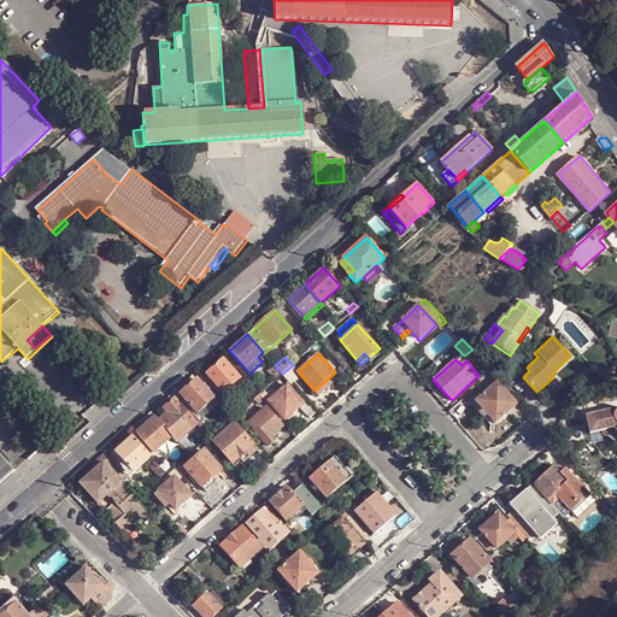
[(207,374),(223,393),(229,388),(240,378),(224,360),(217,366),(215,364),(206,371),(209,374),(207,374)]
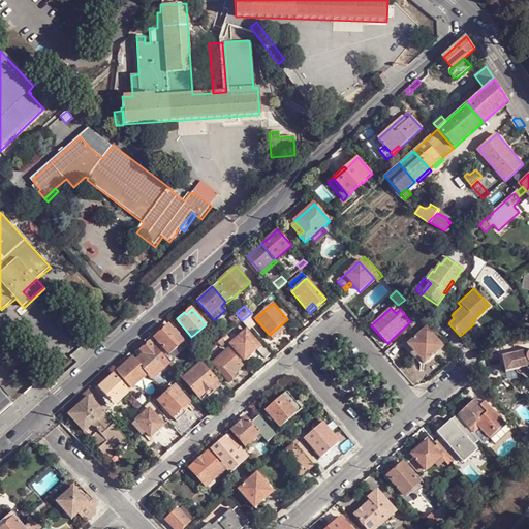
[(255,316),(251,312),(251,313),(242,320),(250,330),(256,323),(252,319),(255,316)]
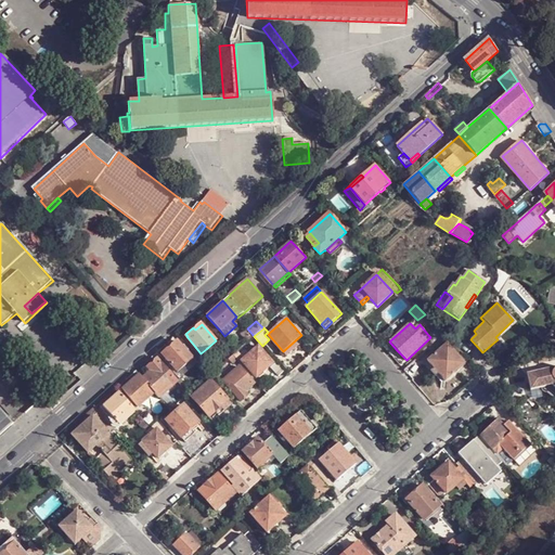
[(436,327),(428,335),(430,337),(427,340),(431,346),(443,335),(436,327)]
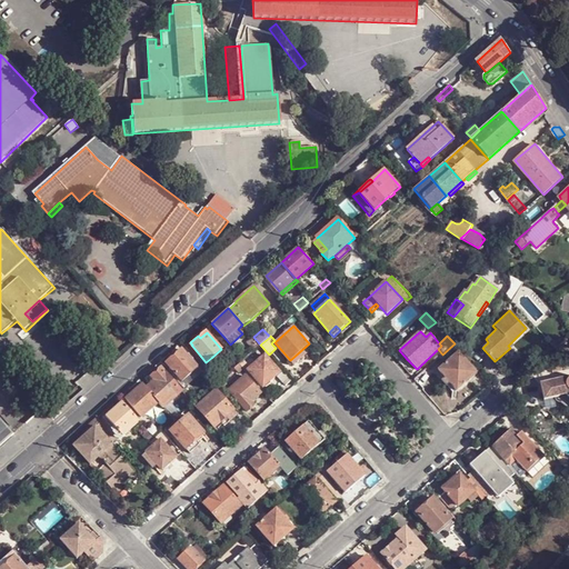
[(167,363),(183,381),(186,379),(196,369),(198,368),(182,350),(167,363)]
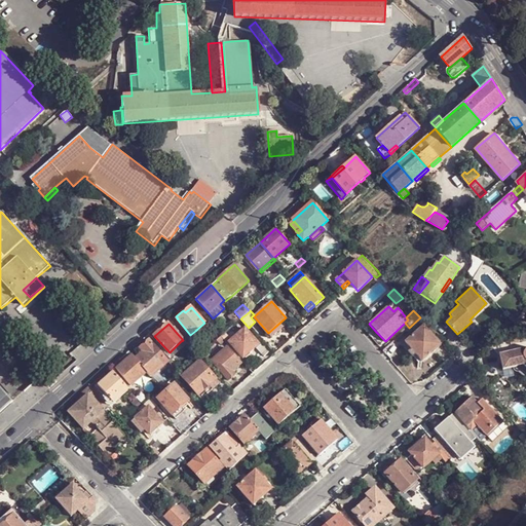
[(424,326),(405,342),(412,349),(416,354),(422,362),(442,344),(424,326)]
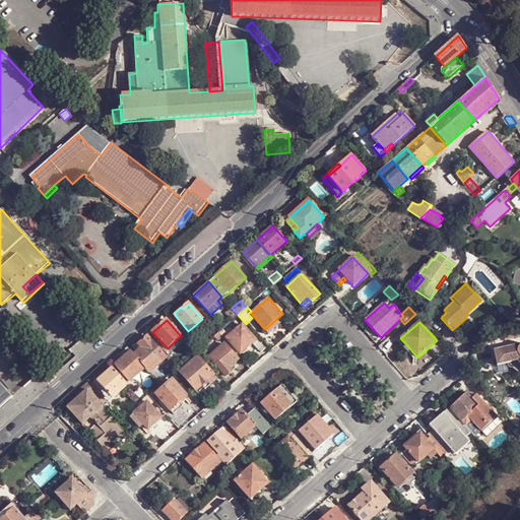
[(255,340),(242,325),(226,338),(241,353),(244,353),(247,351),(247,347),(255,340)]
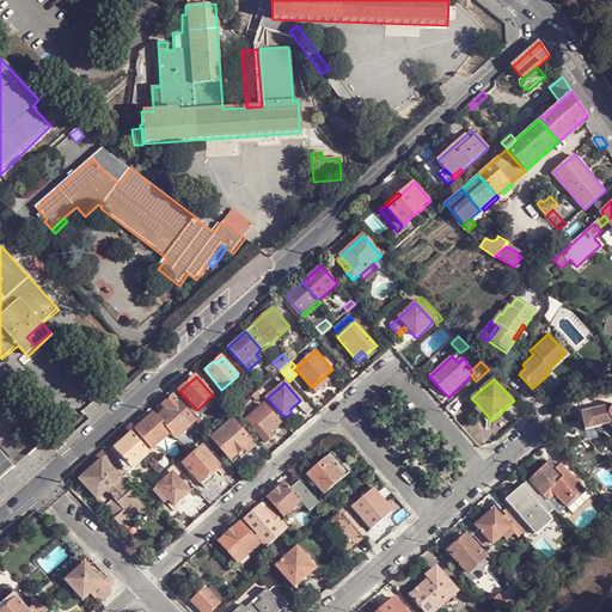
[(233,391),(227,385),(221,390),(227,396),(233,391)]
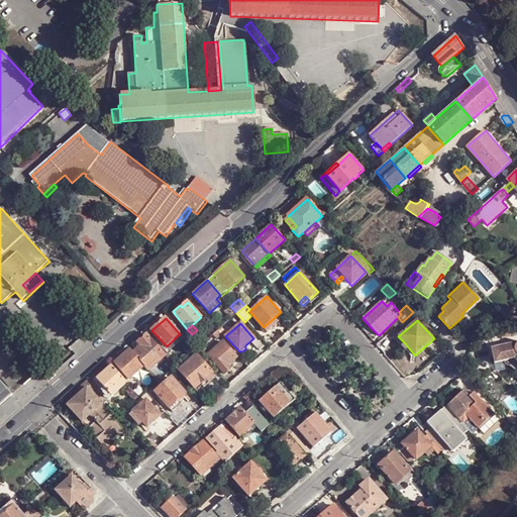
[(138,342),(141,345),(138,348),(133,352),(144,366),(149,371),(166,355),(146,334),(138,342)]
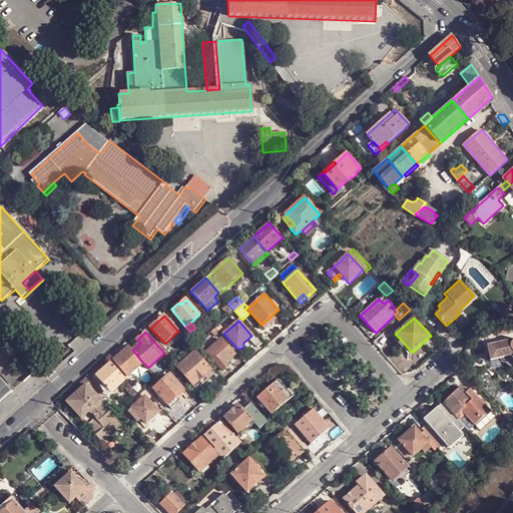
[(179,336),(176,333),(167,342),(169,345),(179,336)]
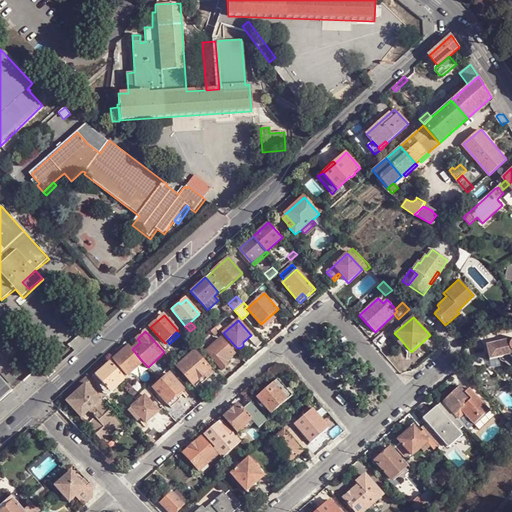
[(262,342),(255,334),(250,338),(257,347),(262,342)]
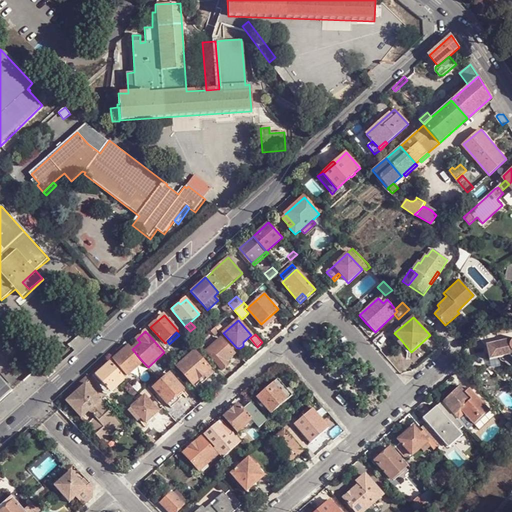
[(235,354),(221,338),(206,352),(222,370),(229,364),(226,361),(235,354)]
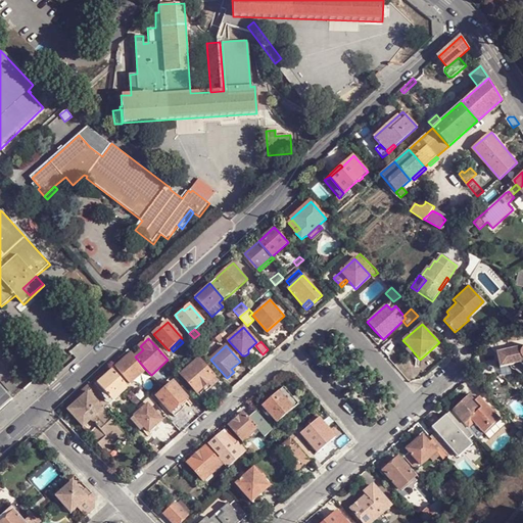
[(522,346),(497,353),(502,368),(514,365),(522,374),(522,346)]
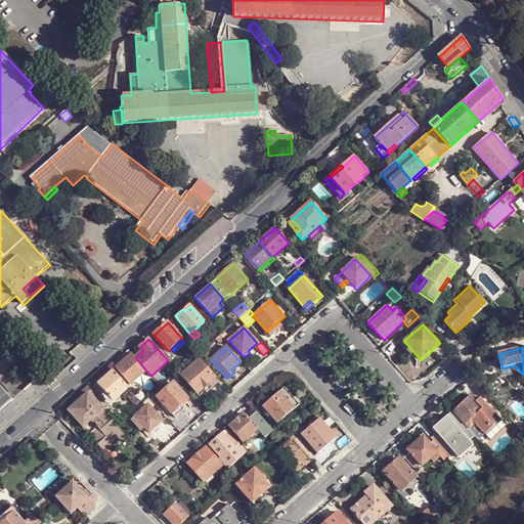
[(209,354),(204,349),(201,352),(205,358),(209,354)]
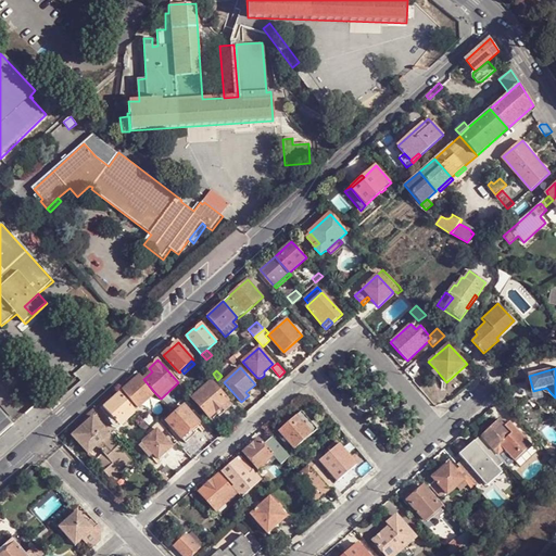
[(139,408),(155,393),(143,379),(140,375),(123,391),(139,408)]
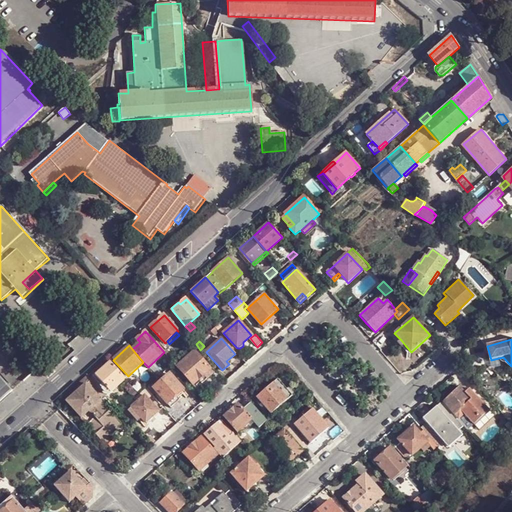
[(179,355),(181,357),(192,348),(189,345),(179,355)]
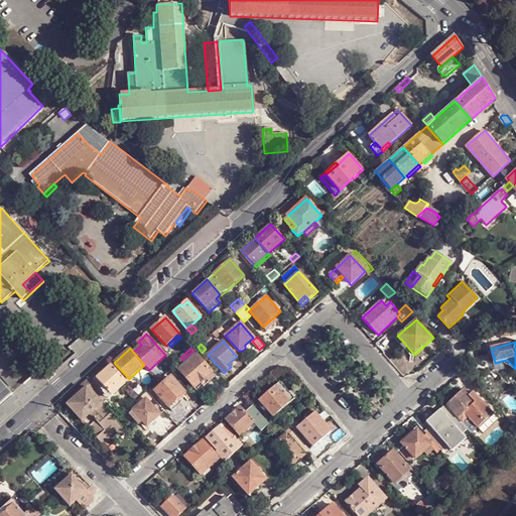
[(195,388),(202,382),(213,373),(198,355),(179,370),(195,388)]
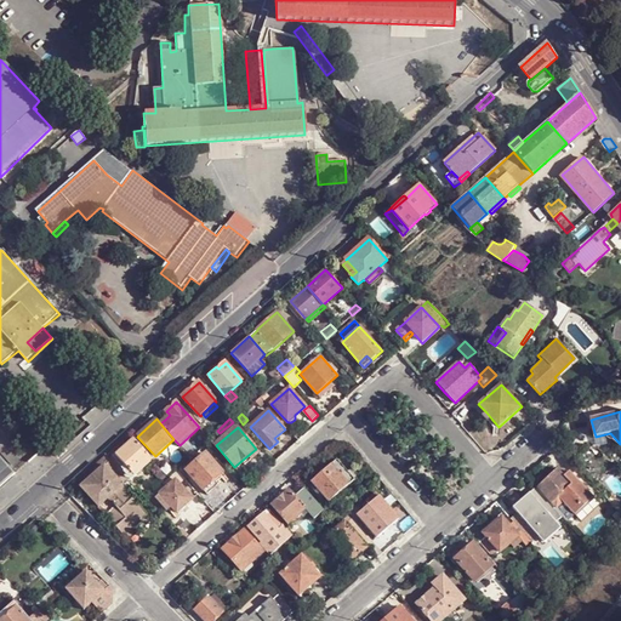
[(135,440),(117,456),(130,471),(135,477),(153,460),(135,440)]
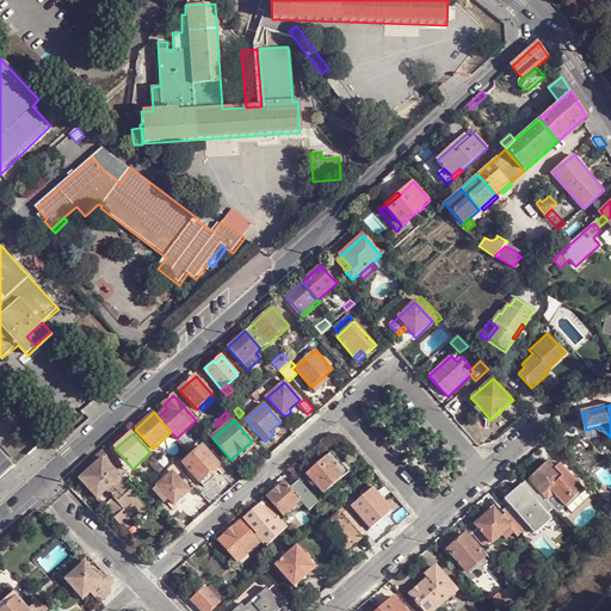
[(255,445),(252,442),(239,452),(242,457),(255,445)]
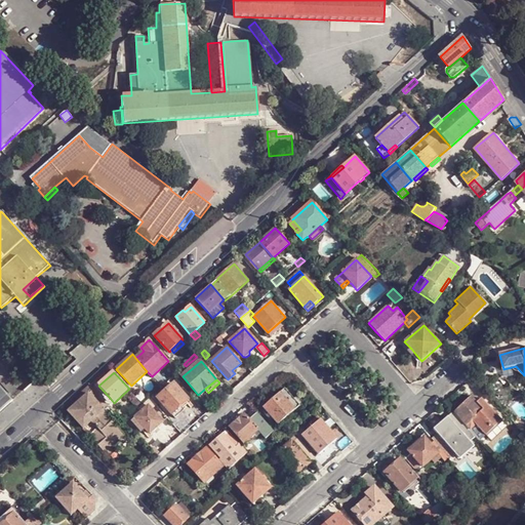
[(158,392),(162,389),(157,382),(153,386),(158,392)]
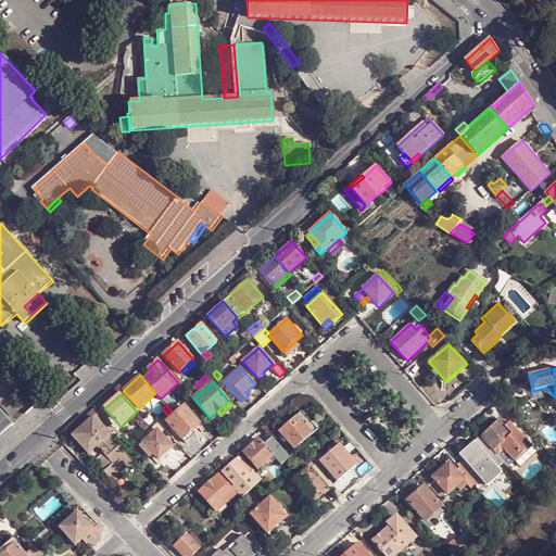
[(167,421),(182,439),(186,443),(198,432),(194,428),(200,424),(185,406),(167,421)]
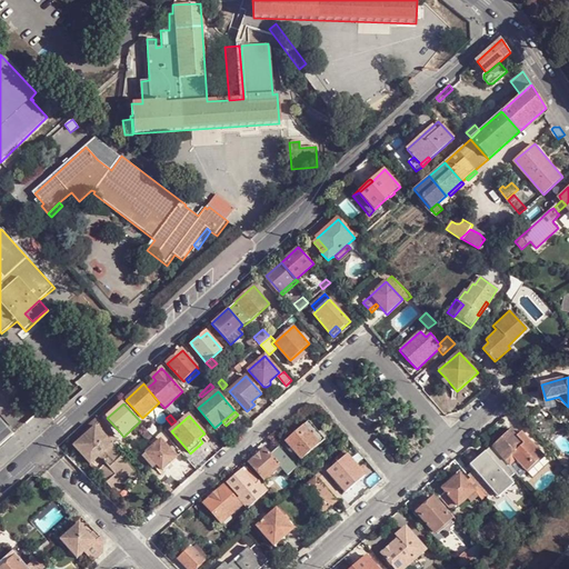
[(100,421),(113,436),(116,433),(117,432),(103,419),(100,421)]
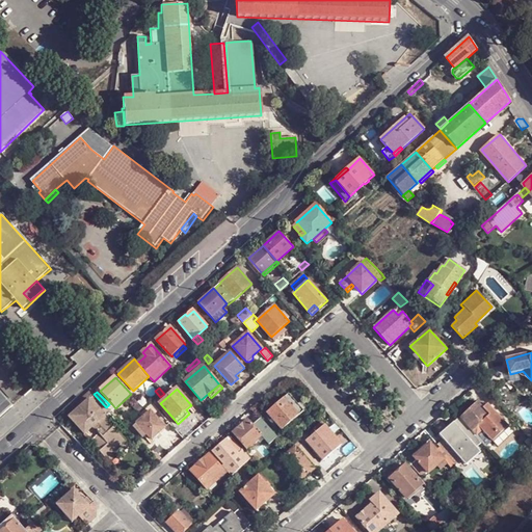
[(282,430),(303,410),(302,410),(298,404),(300,402),(291,392),(267,413),(282,430)]
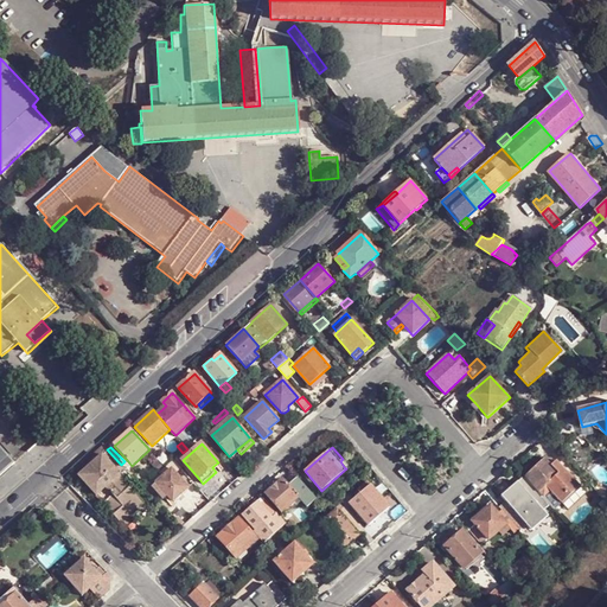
[(0,477),(14,465),(0,448),(0,477)]
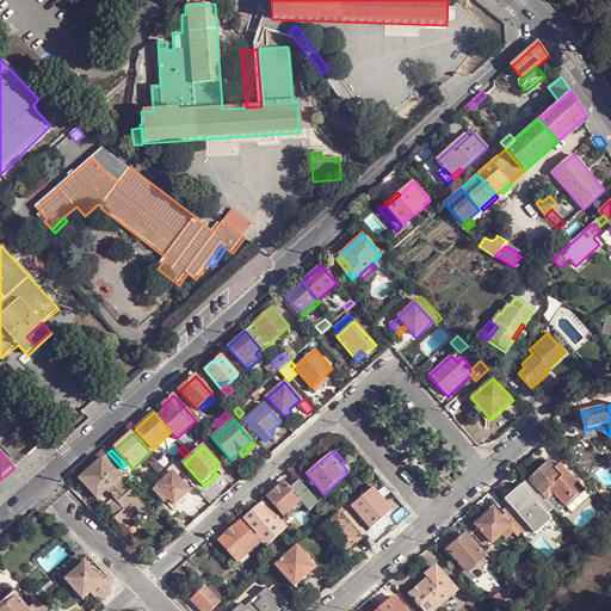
[(345,462),(351,469),(362,460),(356,452),(345,462)]
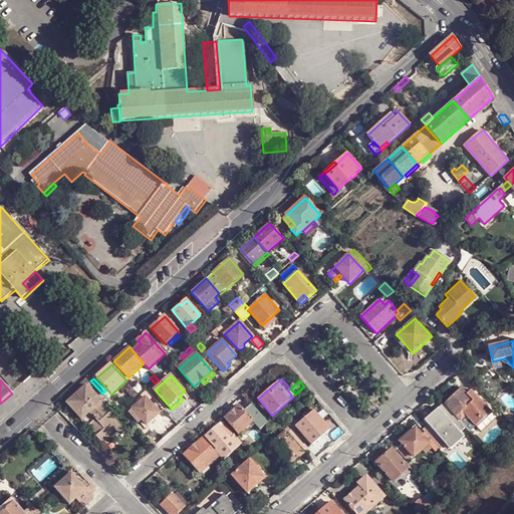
[(67,404),(105,446),(114,439),(110,435),(121,425),(110,413),(109,413),(100,403),(101,402),(87,386),(67,404)]
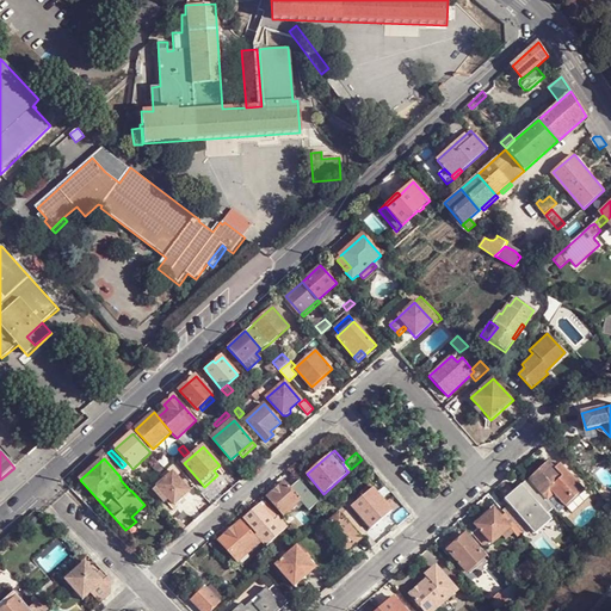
[(161,476),(166,471),(156,461),(152,464),(161,476)]
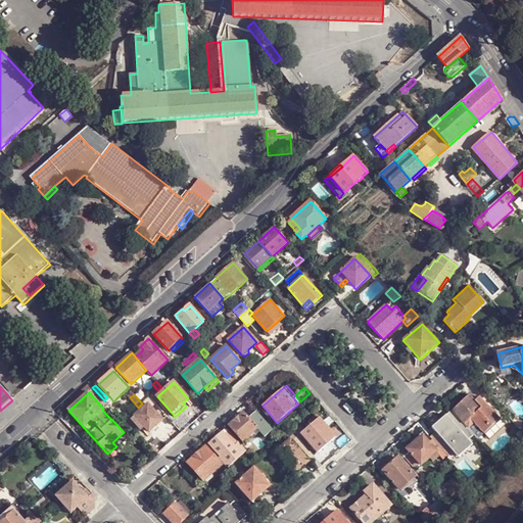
[(455,413),(468,428),(474,422),(485,434),(501,419),(480,396),(476,400),(470,394),(464,399),(467,402),(466,402),(463,405),(460,407),(460,409),(455,413)]
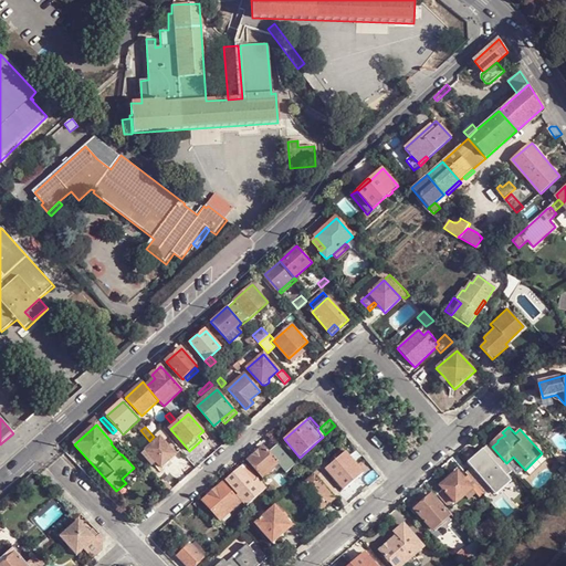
[(498,440),(501,438),(504,436),(505,436),(502,432),(490,444),(492,447),(498,442),(498,440)]
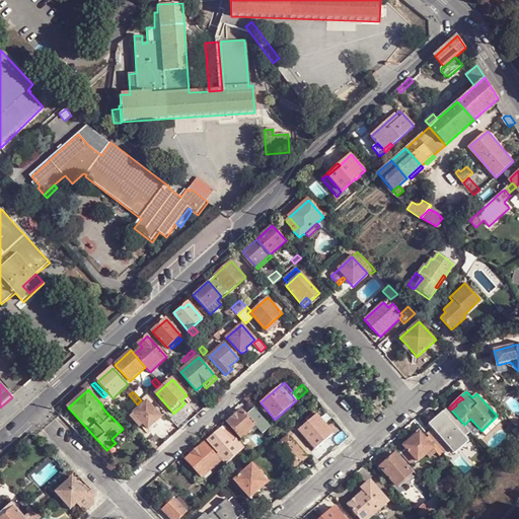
[(148,401),(134,414),(131,417),(137,424),(139,423),(141,426),(143,424),(148,429),(161,418),(148,401)]
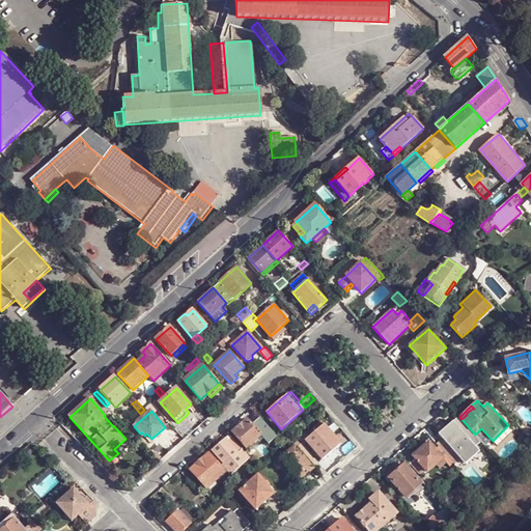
[(252,424),(255,429),(263,421),(260,417),(252,424)]
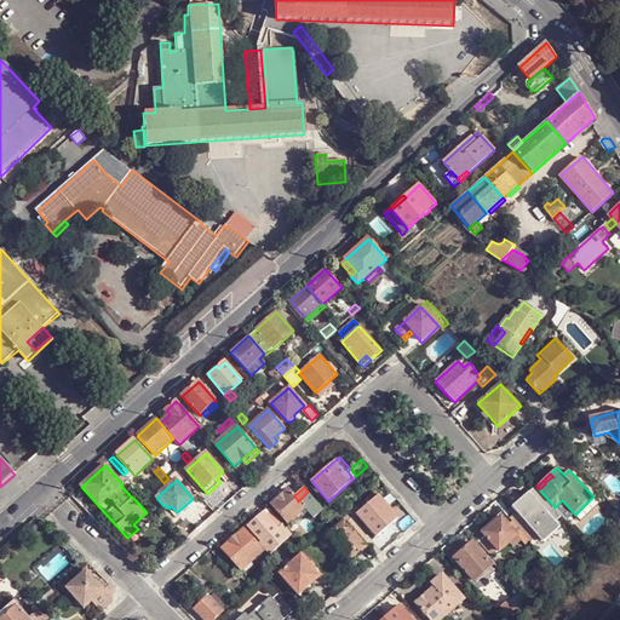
[(287,522),(304,509),(298,501),(294,495),(290,489),(271,505),(287,522)]
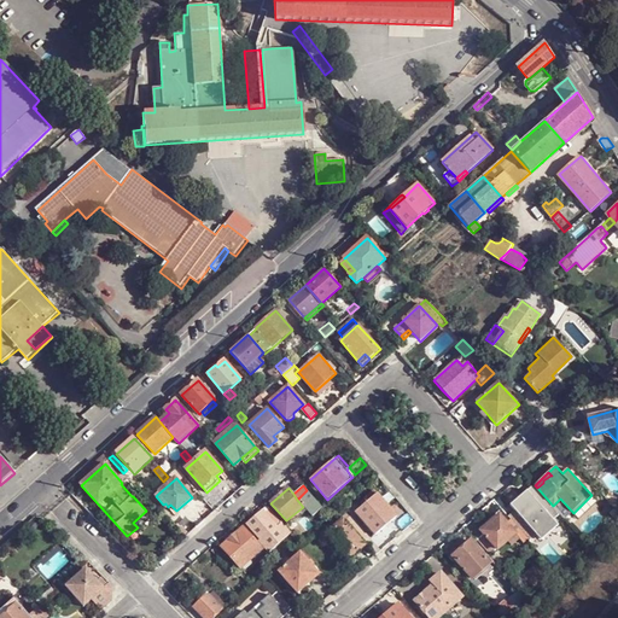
[(511,505),(532,530),(532,529),(542,522),(552,513),(530,489),(511,505)]
